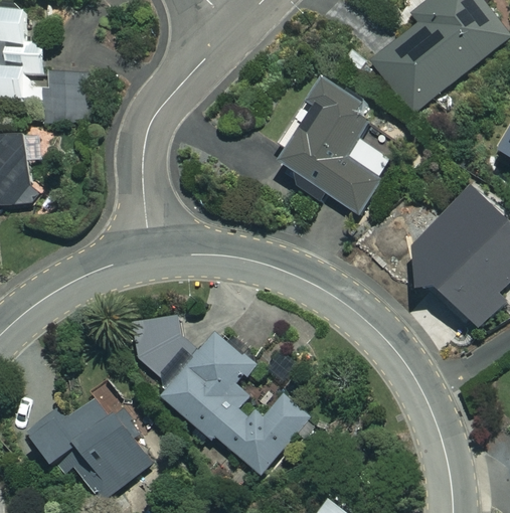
[(509,36),(480,0),(428,0),(411,13),(418,21),(369,60),(411,114),(509,36)]
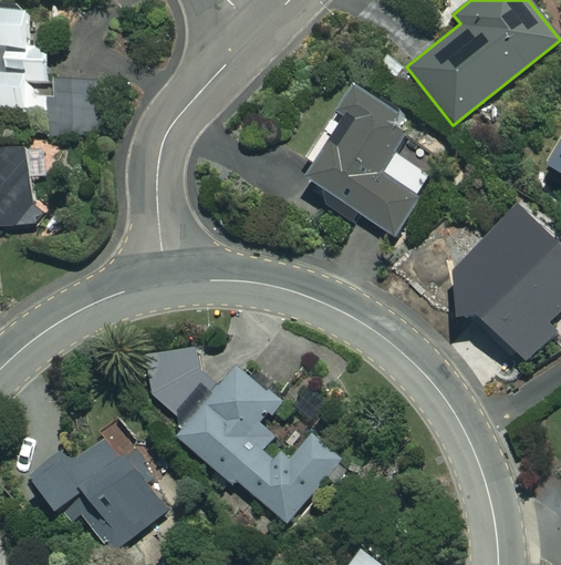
[(27,9),(0,8),(0,110),(27,110),(27,81),(47,81),(47,45),(26,45),(27,9)]
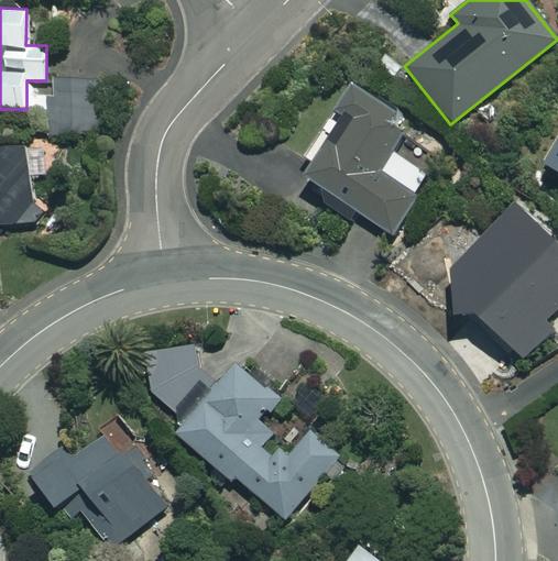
[(304,161),(314,167),(306,178),(391,234),(429,175),(391,149),(409,121),(354,85),(304,161)]
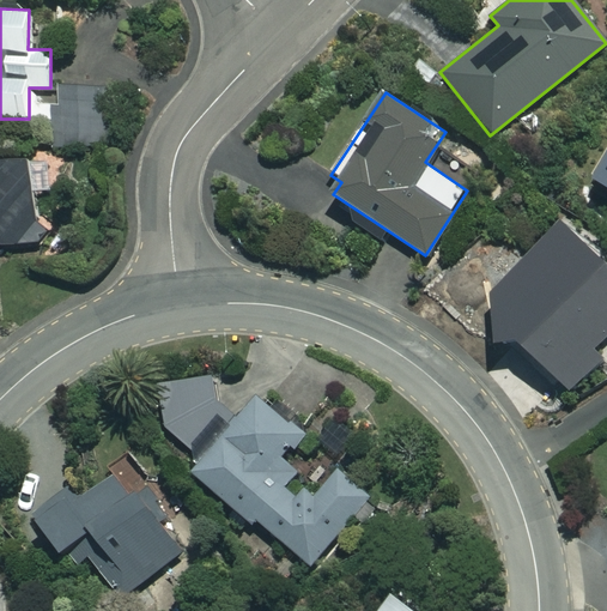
[(606,157),(593,176),(606,187),(606,157)]
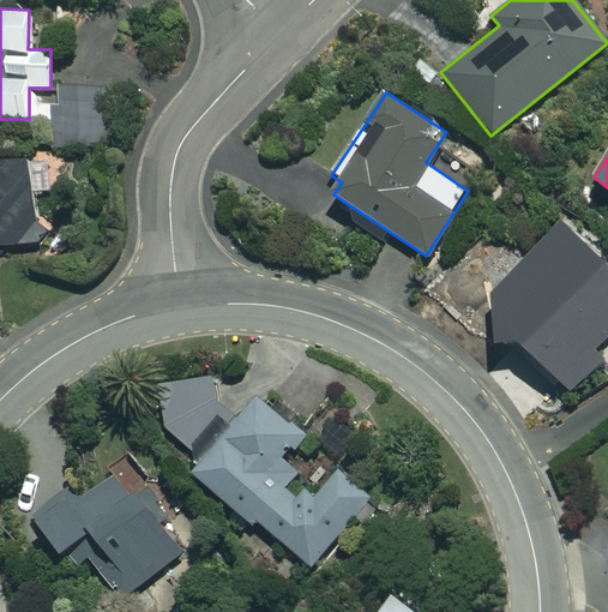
[(0,241),(31,233),(36,214),(25,167),(0,165),(0,241)]
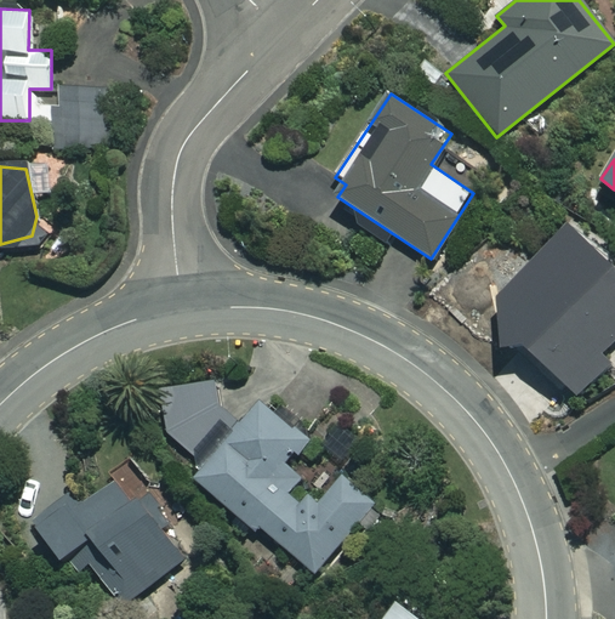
[(614,268),(565,226),(499,304),(502,350),(531,347),(576,396),(614,359),(614,268)]
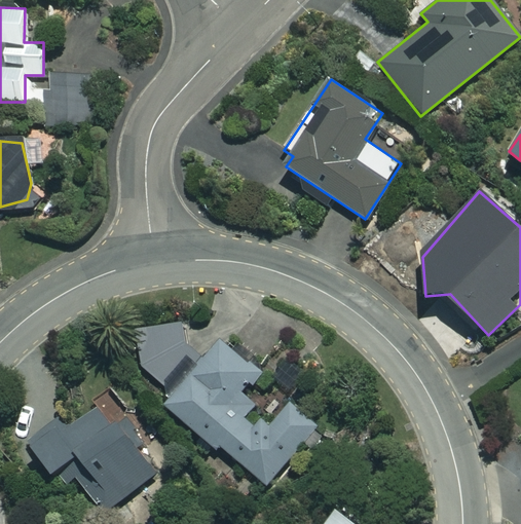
[(196,350),(160,317),(127,354),(173,394),(164,403),(216,449),(220,445),(248,469),(238,479),(256,495),(317,426),(289,402),(261,434),(245,419),(256,406),(242,393),(259,373),(212,332),(196,350)]
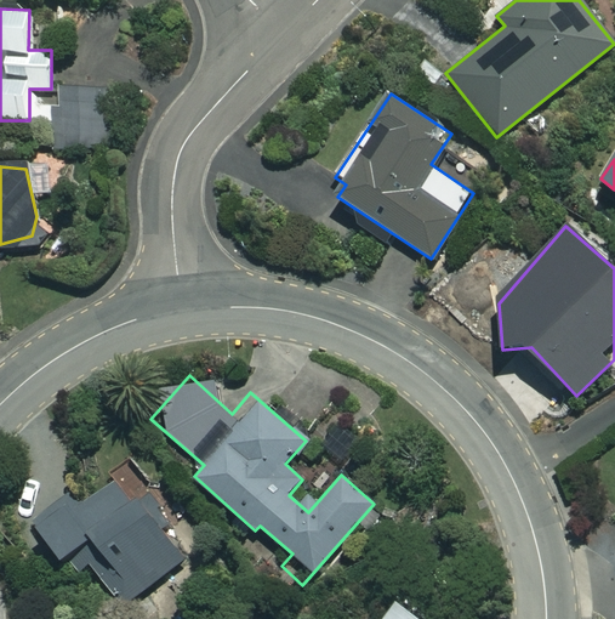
[(187,556),(121,473),(79,507),(69,494),(34,522),(73,573),(87,562),(123,607),(187,556)]
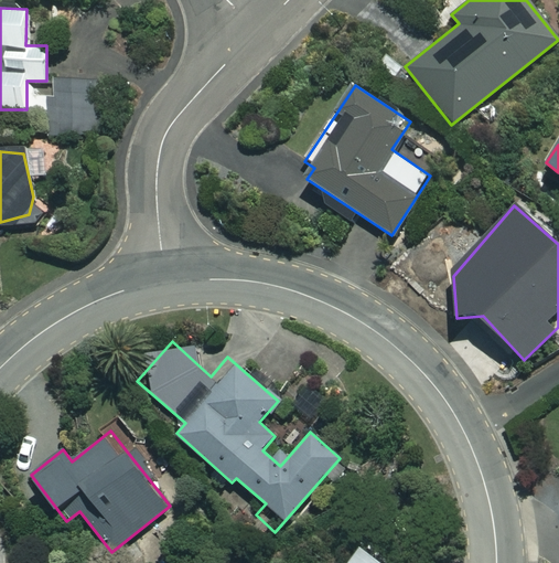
[(386,562),(364,546),(351,562),(386,562)]
